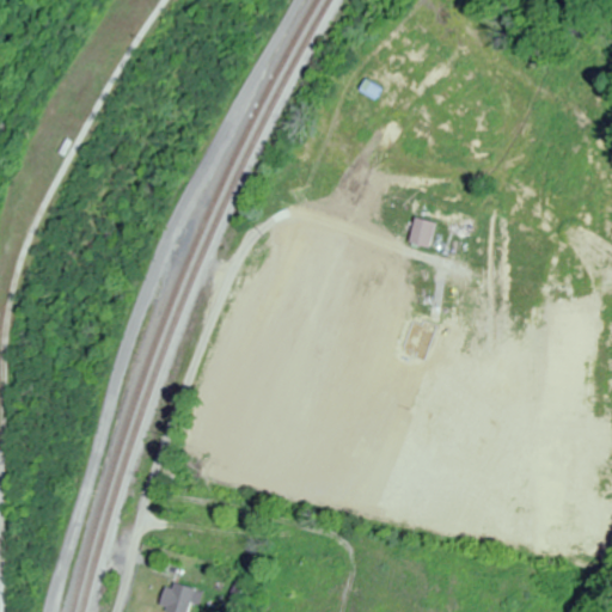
[(375,102),(383,91),(363,80),(356,91),(375,102)]
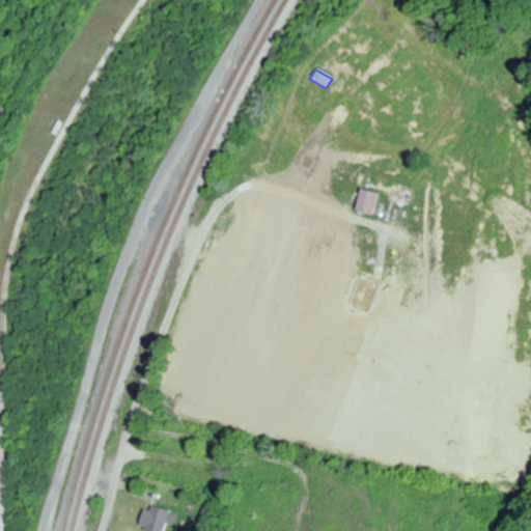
[(362,187),(408,199),(410,190),(365,176),(362,187)]
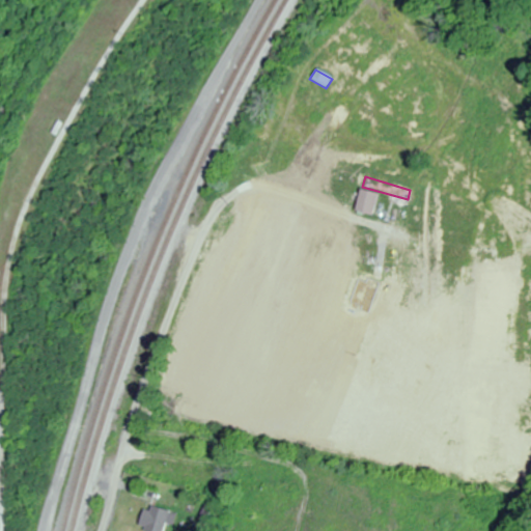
[(370,216),(375,195),(359,190),(353,212),(370,216)]
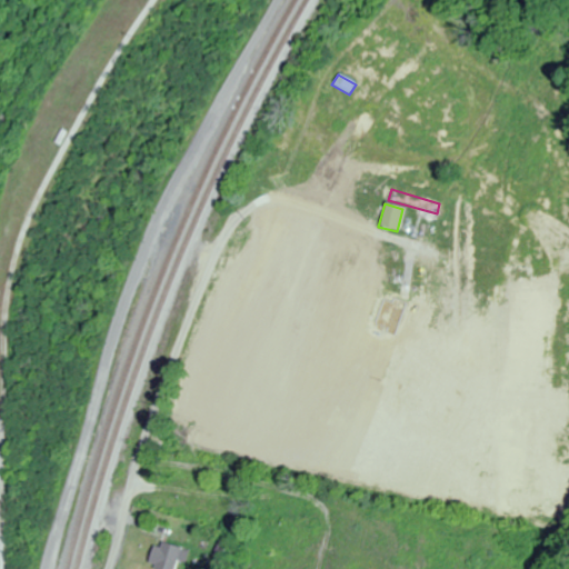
[(275,531),(306,541),(308,535),(277,525),(275,531)]
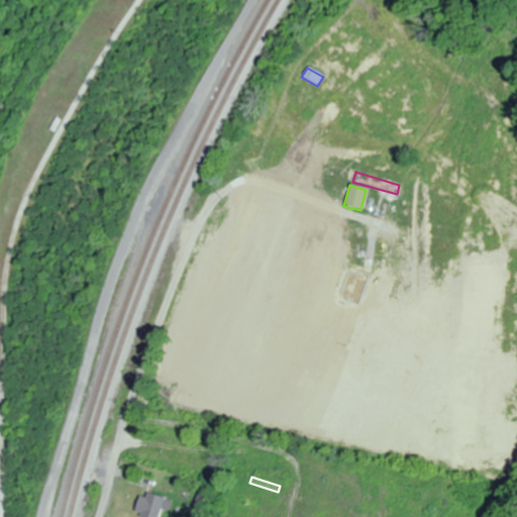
[(152,516),(156,510),(164,512),(167,502),(136,492),(129,514),(137,516),(152,516)]
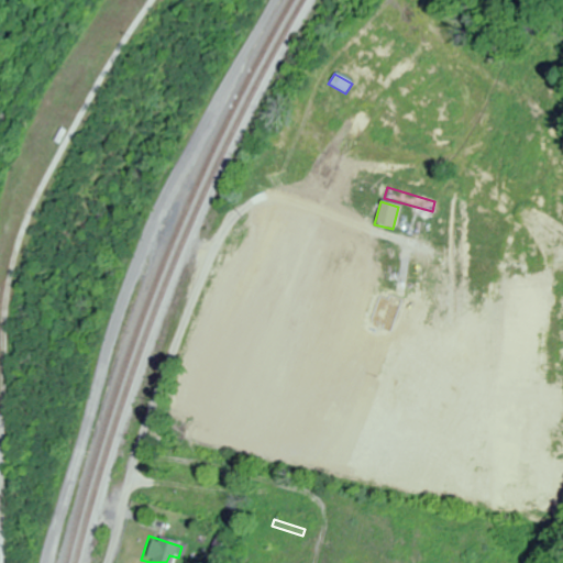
[(257,554),(283,562),(297,562),(299,560),(260,547),(257,554)]
